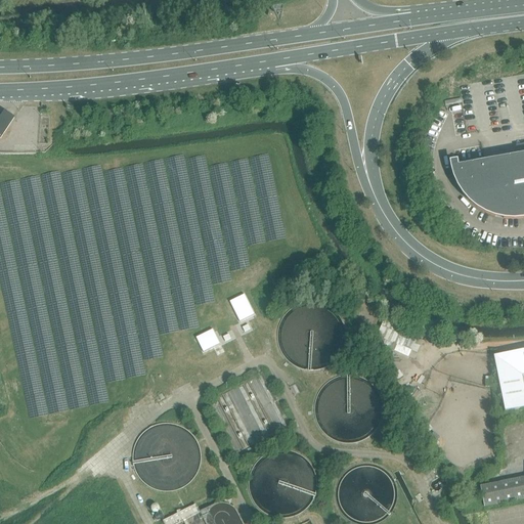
[(0,139),(14,118),(10,115),(4,112),(0,118),(0,139)]
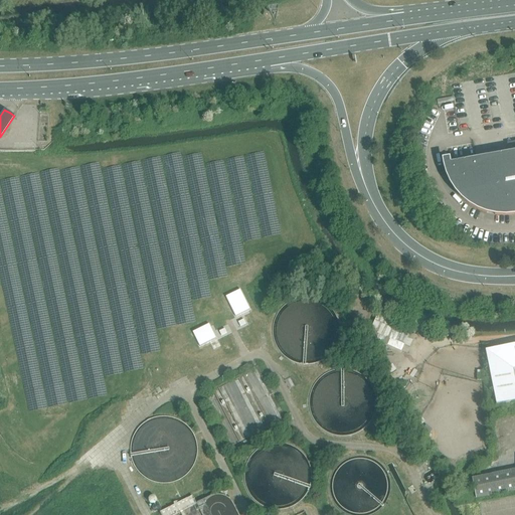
[(486,213),(495,215),(505,216),(514,215),(514,214),(514,152),(445,165),(444,161),(443,161),(444,166),(446,175),(450,184),(455,191),(462,199),(469,205),(477,209),(486,213)]
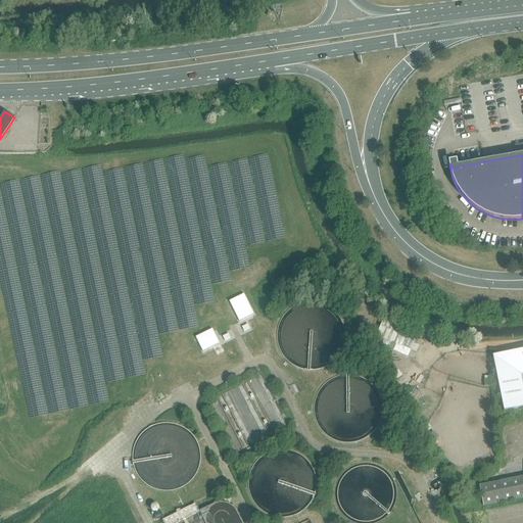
[(254,316),(243,294),(228,302),(239,323),(254,316)]
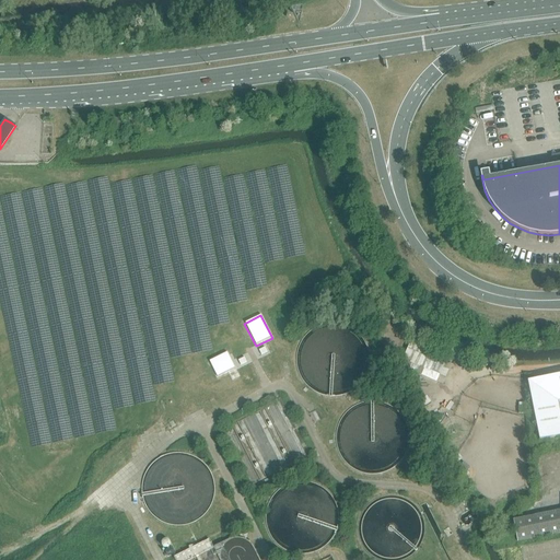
[(303,339),(300,343),(299,347),(296,354),(296,366),(301,377),(305,384),(315,392),(325,395),(337,396),(347,393),(348,392),(357,387),(364,377),(365,374),(369,366),(369,356),(365,343),(359,335),(351,328),(340,324),(329,324),(318,326),(308,333),(303,339)]
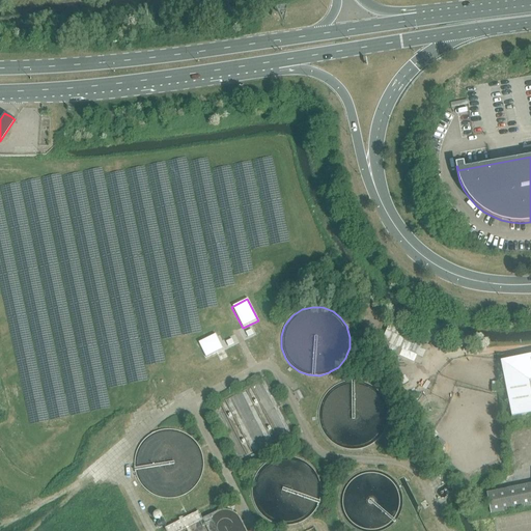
[(425,338),(390,323),(382,339),(417,356),(423,343),(425,338)]
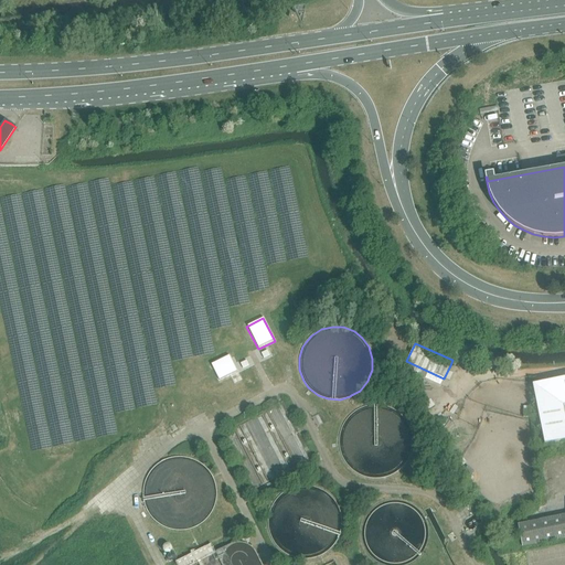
[(228,356),(210,365),(219,382),(236,373),(228,356)]
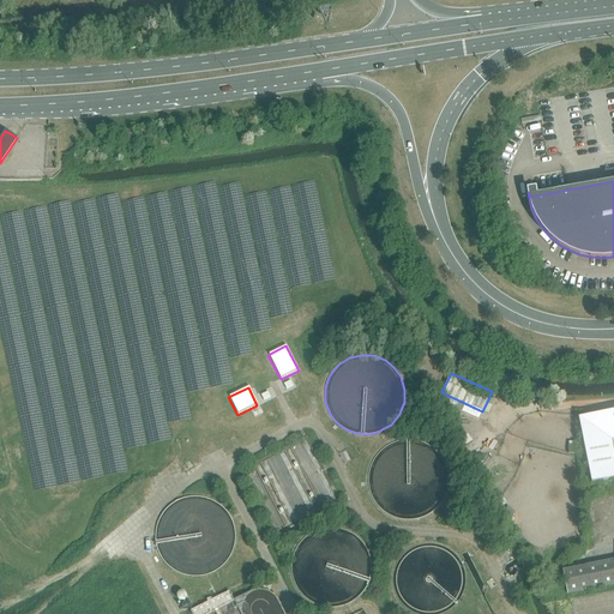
[(613,410),(578,419),(591,483),(613,477),(613,450),(612,441),(613,440),(613,410)]
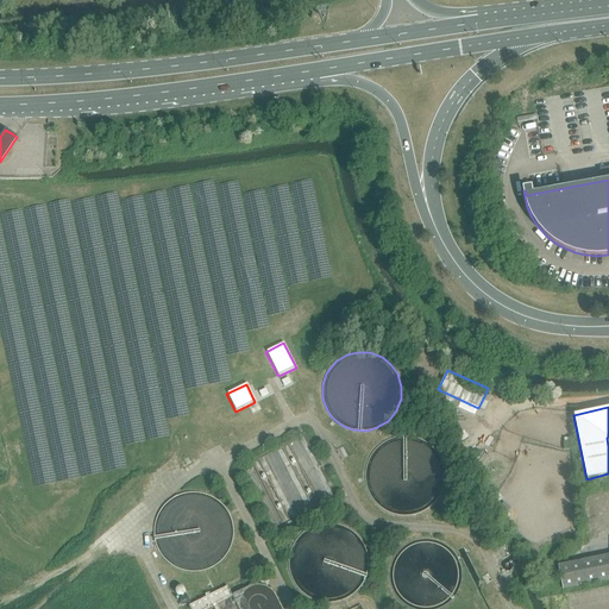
[(438,497),(444,487),(445,475),(443,463),(437,452),(428,445),(419,439),(414,438),(407,437),(401,437),(393,439),(388,441),(383,444),(376,451),(369,459),(366,471),(366,483),(370,494),(378,506),(388,512),(399,515),(409,515),(421,513),(431,507),(438,497)]
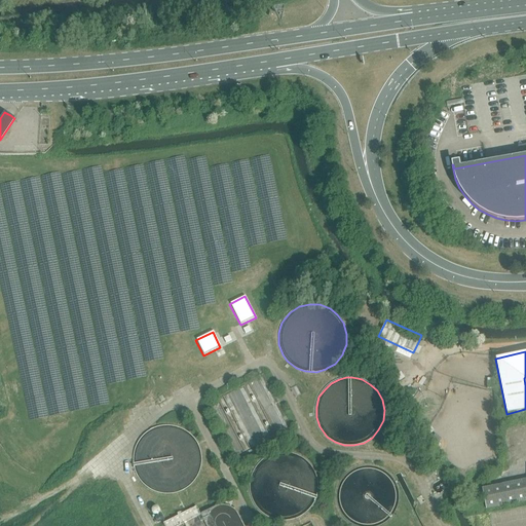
[(164,426),(161,426),(154,428),(146,434),(138,443),(133,454),(133,466),(137,478),(146,487),(156,492),(167,494),(178,492),(187,487),(196,478),(200,466),(200,452),(193,440),(185,431),(175,426),(164,426)]
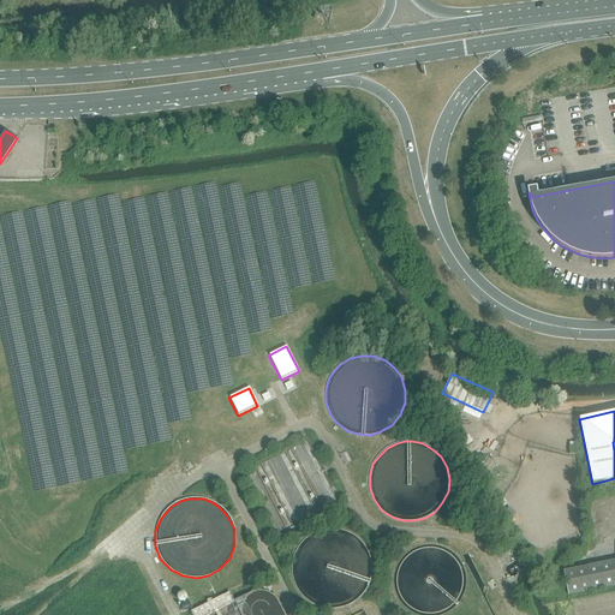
[(370,581),(371,573),(372,571),(370,559),(368,550),(360,539),(352,533),(341,530),(330,529),(320,531),(308,536),(302,543),(296,553),(292,562),(292,575),(297,587),(305,598),(315,604),(326,608),(335,608),(347,605),(357,599),(365,591),(370,581)]
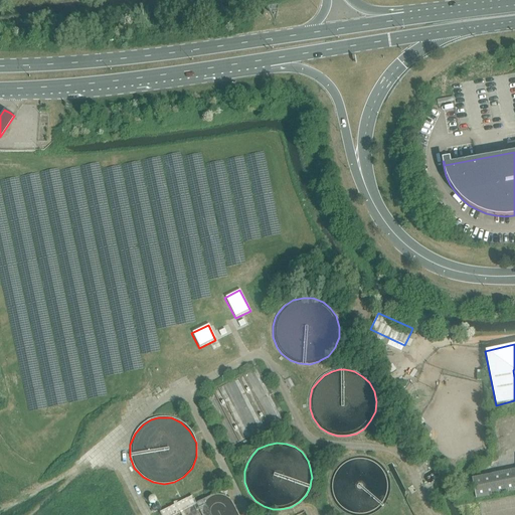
[(371,514),(376,513),(379,511),(386,502),(390,493),(390,483),(388,476),(382,467),(374,460),(364,457),(356,457),(347,459),(337,465),(331,473),(329,482),(329,492),(332,500),(336,506),(344,514),(347,514),(371,514)]
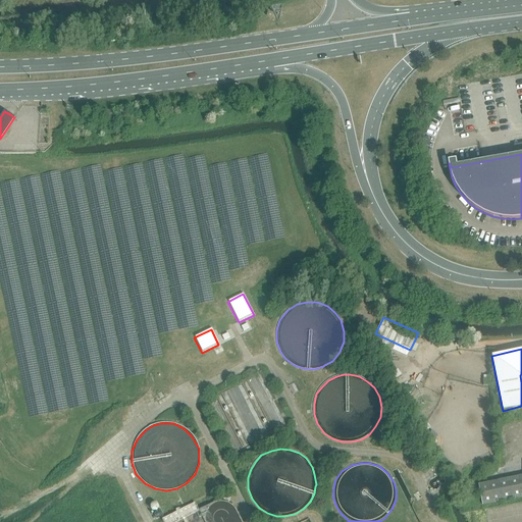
[(521,476),(477,485),(481,506),(521,497),(521,476)]
